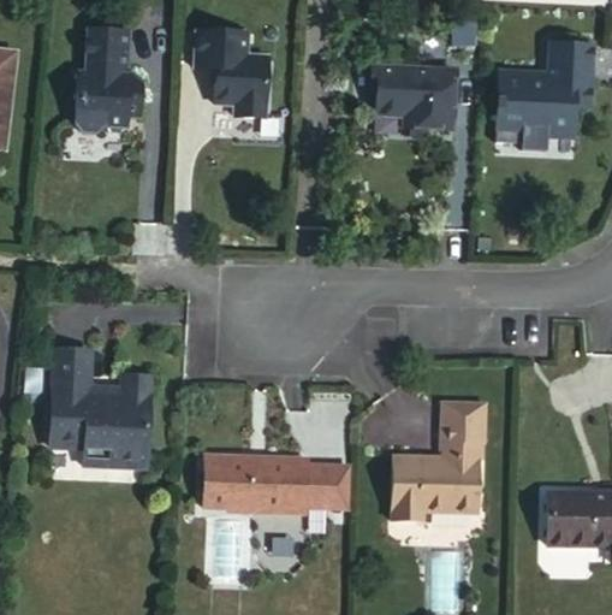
[(131,31),(88,28),(85,71),(78,71),(75,123),(82,131),(99,131),(106,126),(128,128),(129,111),(141,111),(143,86),(135,74),(128,74),(131,31)]
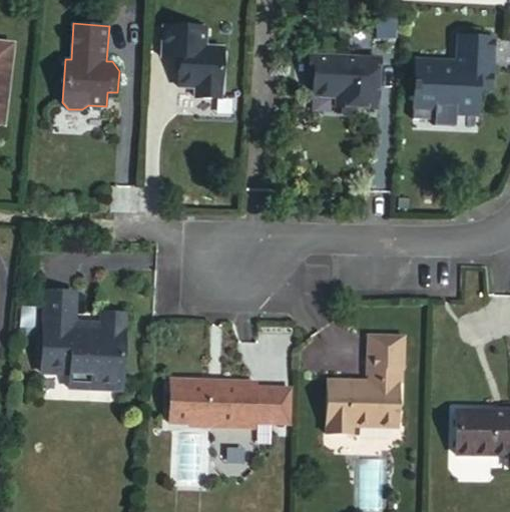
[(208,25),(166,23),(164,55),(184,56),(183,63),(180,65),(178,85),(195,86),(195,95),(222,96),(225,46),(207,45),(208,25)]
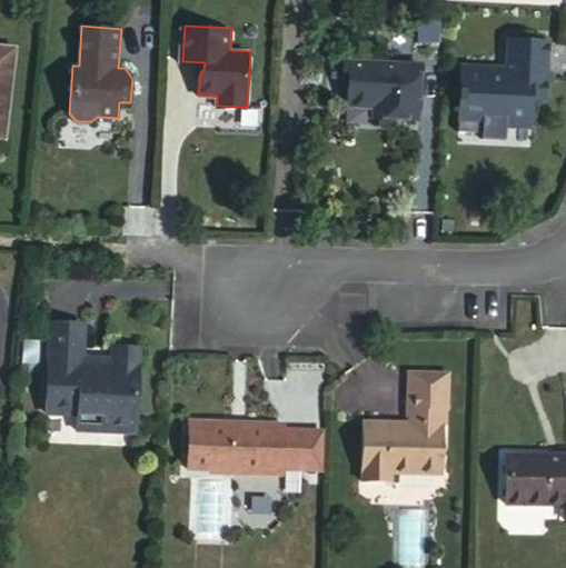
[(460,101),(460,113),(482,116),(486,120),(489,123),(499,123),(503,121),(505,117),(529,118),(532,98),(544,99),(546,42),(508,40),(506,72),(498,72),(498,69),(463,67),(462,91),(459,91),(458,101),(460,101)]
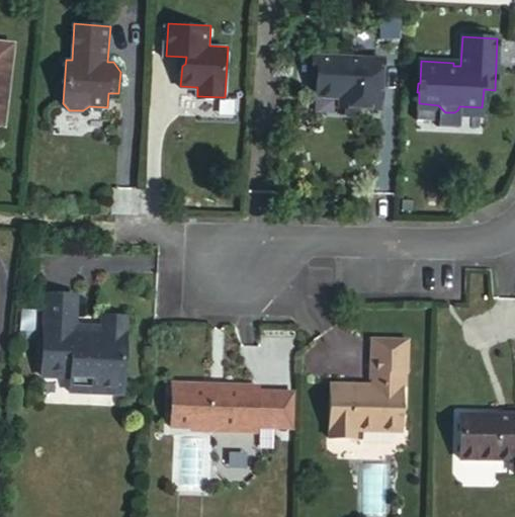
[(392,57),(393,46),(361,44),(360,56),(392,57)]
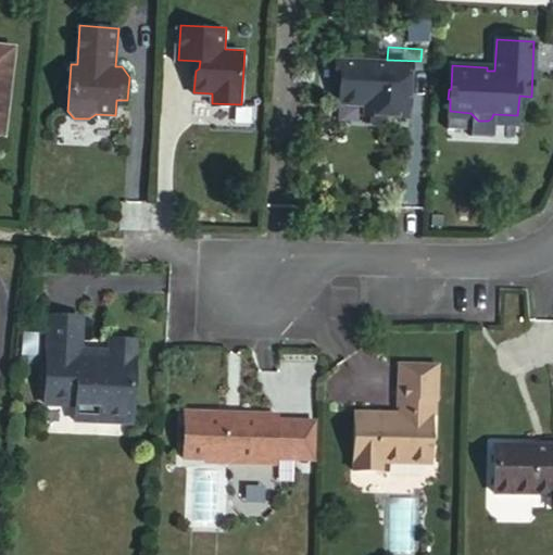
[(17,51),(0,48),(0,136),(8,137),(17,51)]
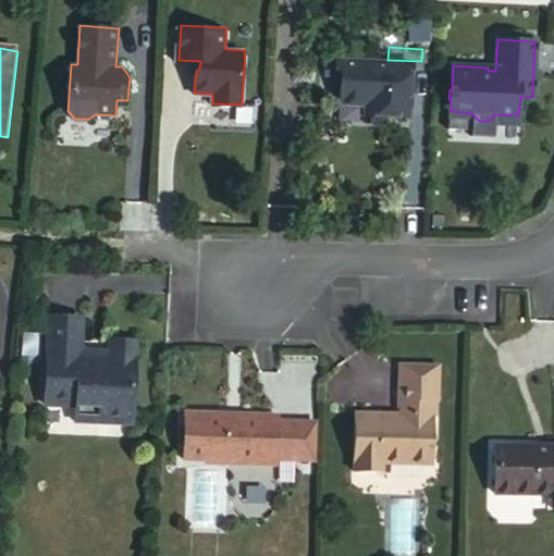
[(384,60),(339,58),(336,82),(341,83),(340,103),(365,104),(364,114),(409,116),(413,66),(389,65),(384,60)]
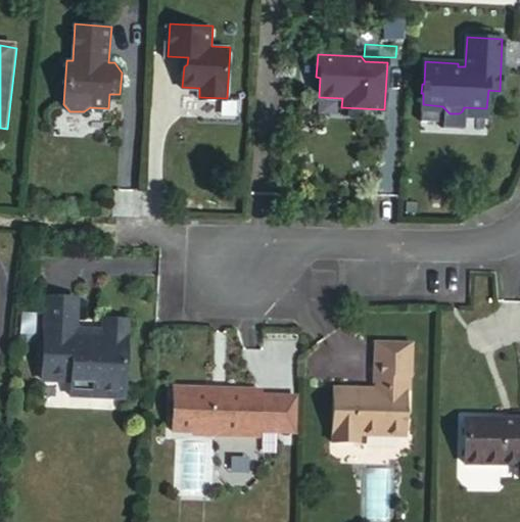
[(442,106),(423,104),(422,111),(450,113),(446,110),(442,106)]
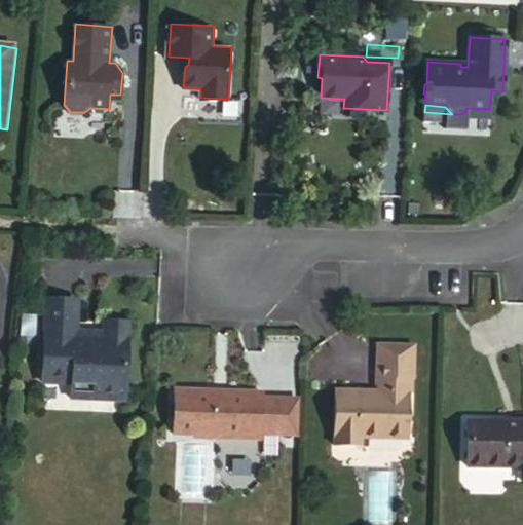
[(489,116),(489,109),(467,108),(464,112),(461,114),(489,116)]
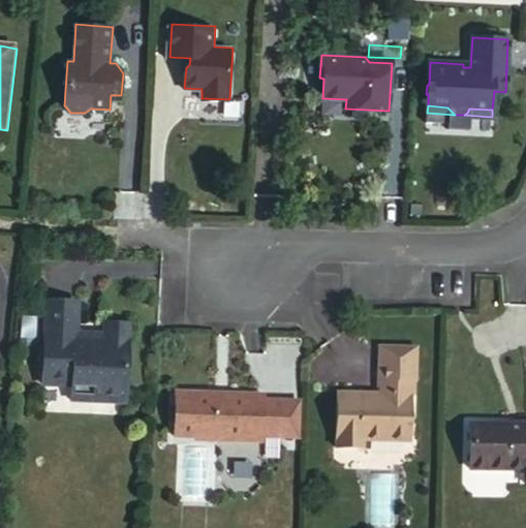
[(47,382),(76,383),(96,384),(95,398),(127,400),(130,324),(107,322),(106,339),(80,337),(82,303),(51,302),(47,382)]
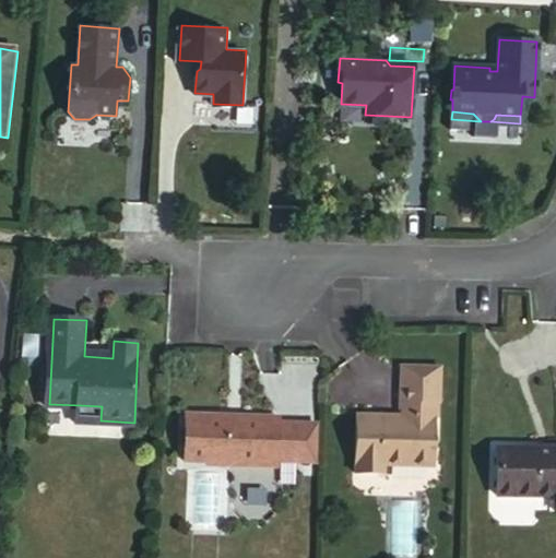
[(402,413),(407,418),(406,424),(387,423),(388,417),(357,416),(354,473),(385,475),(386,465),(434,469),(437,406),(440,406),(442,371),(404,370),(402,413)]
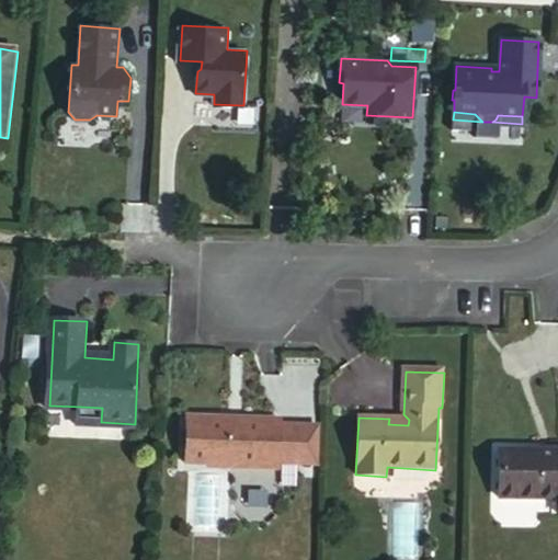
[(102,408),(81,407),(80,421),(101,422),(102,408)]
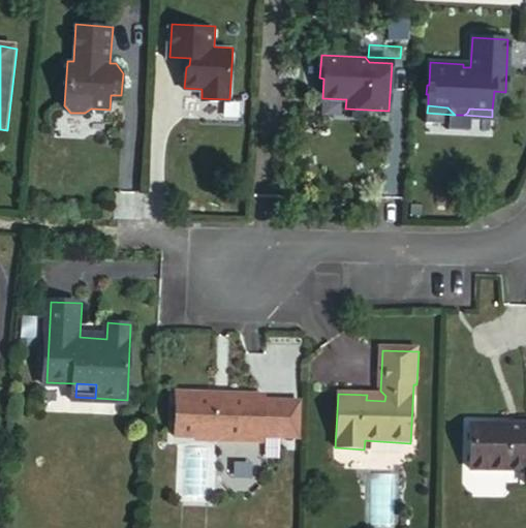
[(215,397),(215,393),(178,392),(177,435),(222,436),(223,439),(264,441),(264,436),(283,437),(284,400),(265,400),(264,395),(229,394),(229,398),(215,397)]
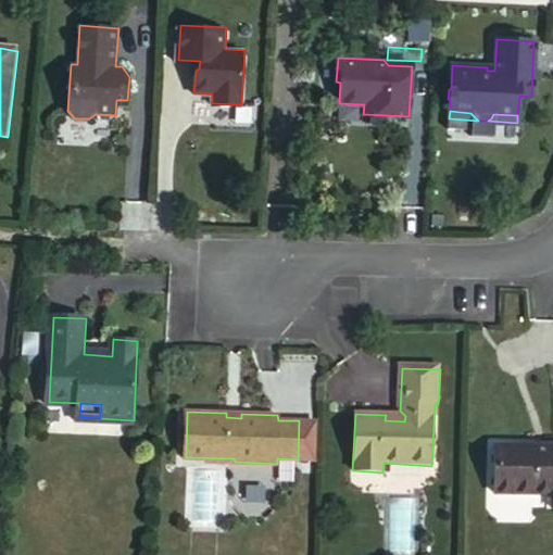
[(299,420),(298,459),(312,459),(313,420),(299,420)]
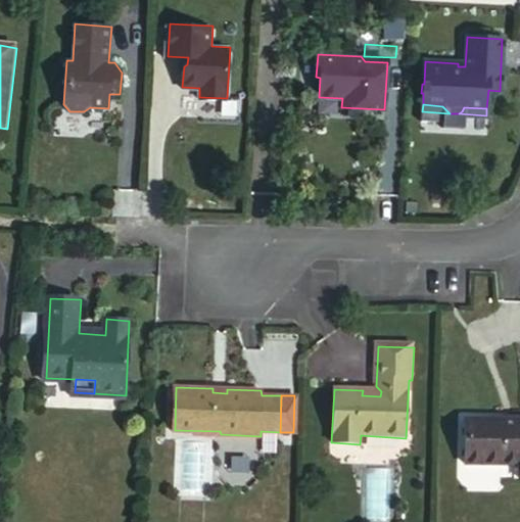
[(519,426),(470,425),(469,469),(519,471),(519,426)]
